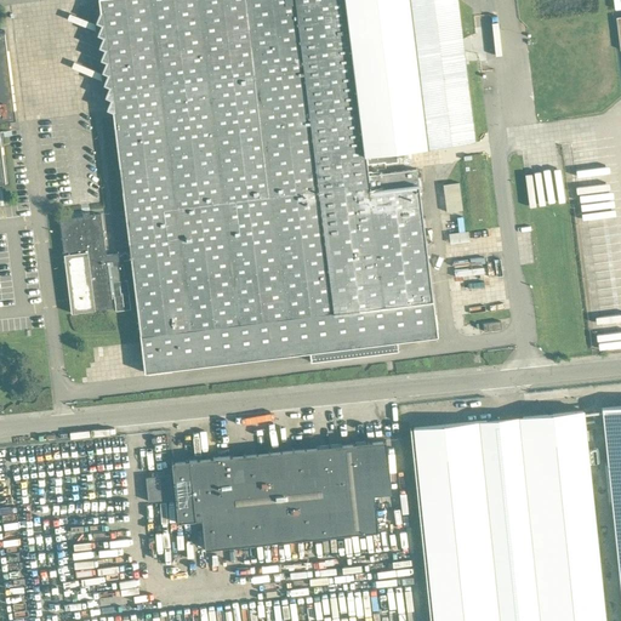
[(83,216),(60,218),(72,313),(113,308),(112,296),(114,296),(117,311),(130,309),(126,281),(124,281),(123,266),(119,267),(119,260),(131,258),(144,372),(309,352),(311,362),(398,351),(397,341),(437,336),(416,169),(369,175),(368,164),(376,163),(385,161),(385,163),(398,161),(397,151),(474,141),(456,0),(97,0),(100,11),(95,21),(101,23),(97,33),(103,36),(100,45),(104,49),(100,58),(106,61),(102,70),(108,73),(103,83),(109,86),(104,96),(110,98),(106,108),(113,110),(130,252),(106,255),(101,214),(90,215),(89,212),(83,214),(83,216)]
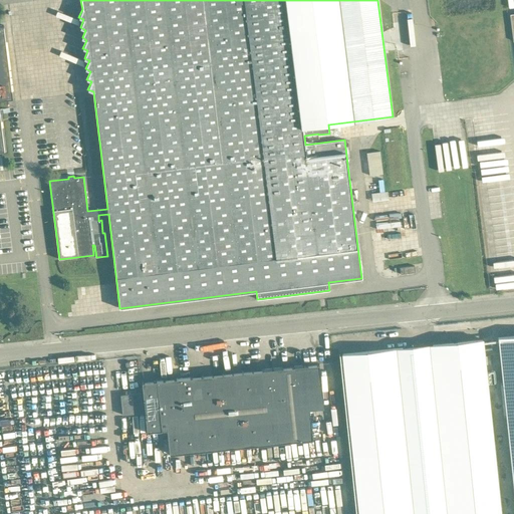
[(0,151),(5,151),(0,114),(0,99),(13,98),(4,25),(0,25),(0,151)]
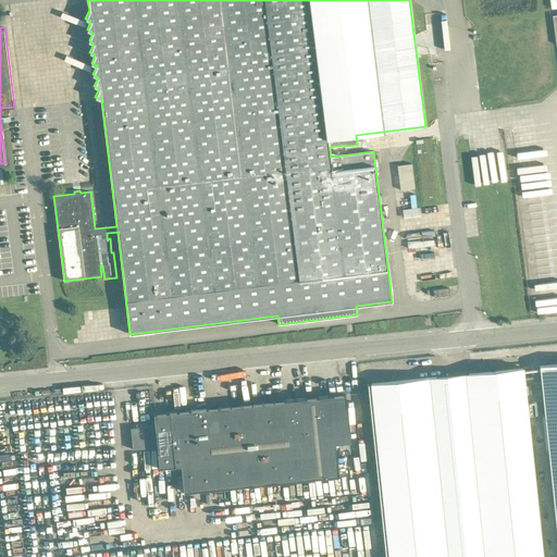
[(409,188),(423,186),(419,160),(405,162),(409,188)]
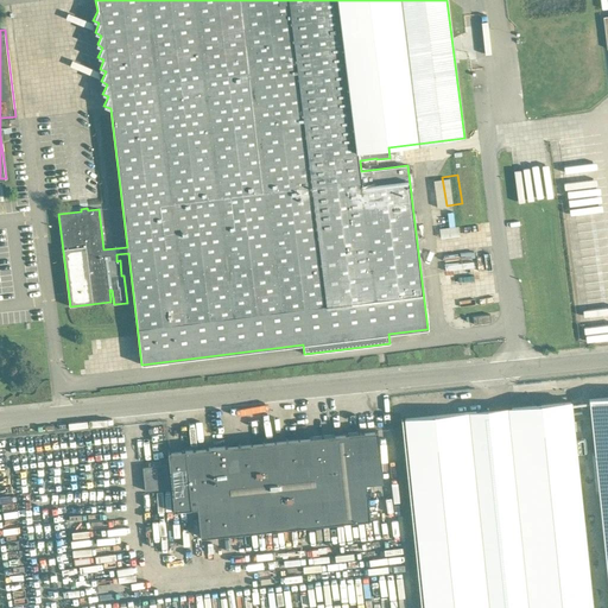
[(448,225),(449,234),(468,233),(468,222),(448,225)]
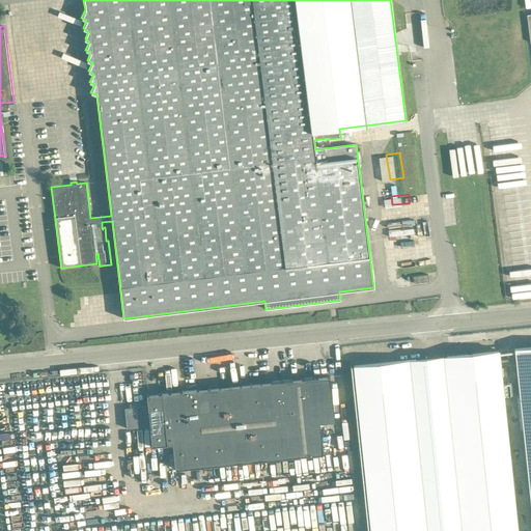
[(428,281),(428,274),(413,276),(414,283),(428,281)]
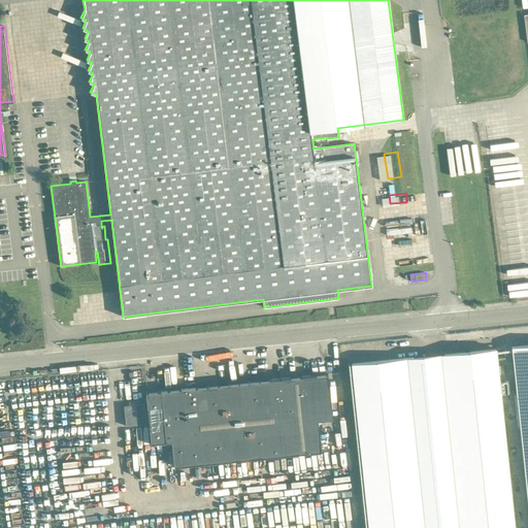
[(527,344),(512,347),(527,503),(527,344)]
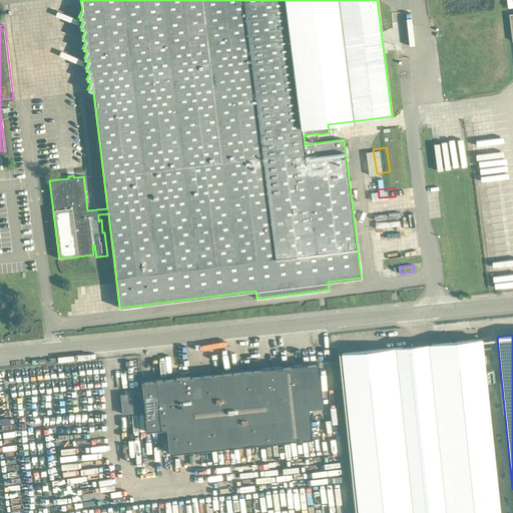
[(358,512),(499,512),(482,339),(342,353),(358,512)]
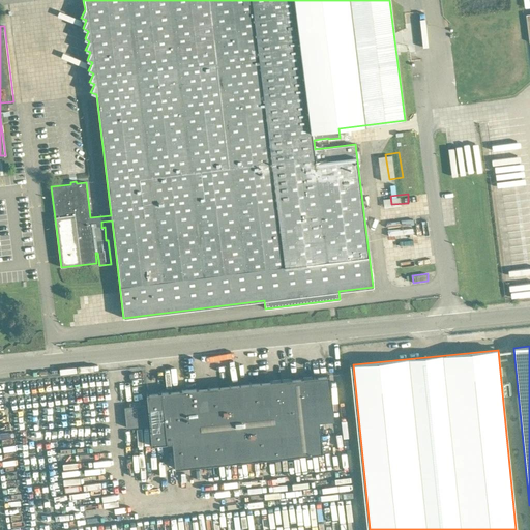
[(329,375),(237,384),(146,393),(151,445),(174,442),(176,469),(321,453),(318,422),(333,421),(329,375)]
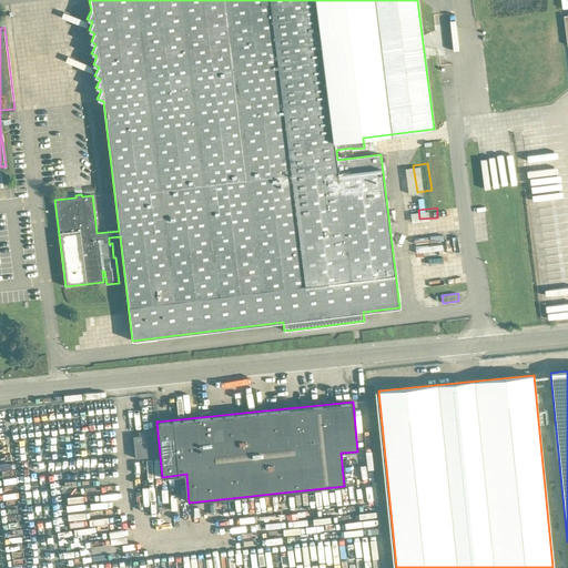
[(156,434),(133,437),(135,458),(159,456),(156,434)]
